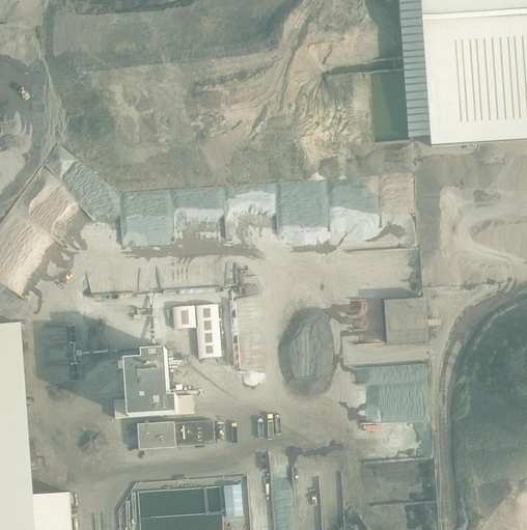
[(421,0),(431,135),(526,128),(526,0),(421,0)]
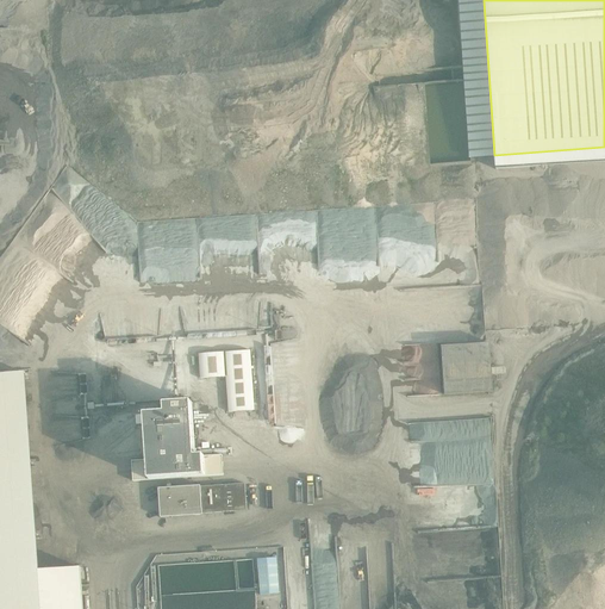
[(437,395),(488,391),(486,342),(434,345),(437,395)]
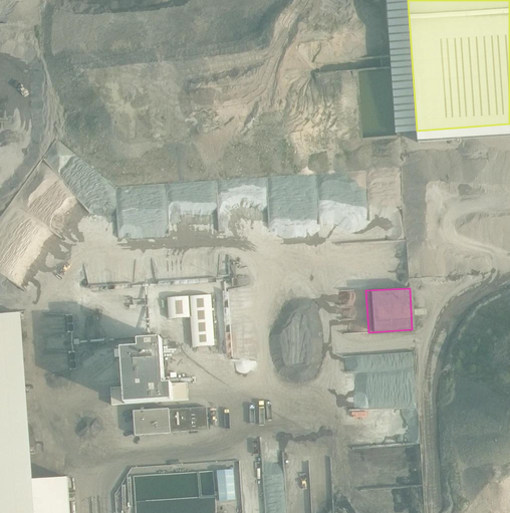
[(210,345),(207,294),(163,297),(164,318),(186,316),(188,346),(210,345)]
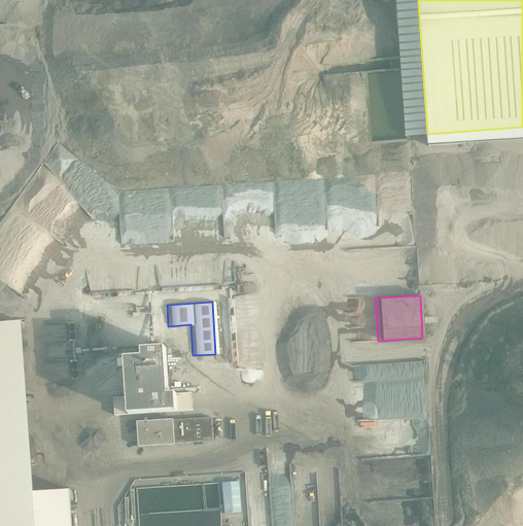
[(0,525),(68,525),(66,490),(32,492),(21,329),(0,330),(0,525)]
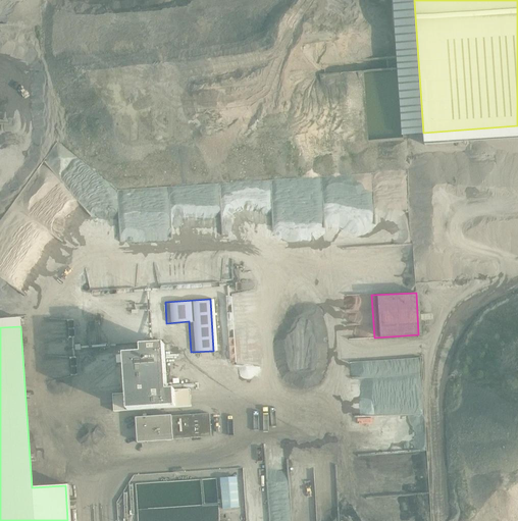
[(120,392),(109,393),(110,410),(188,406),(186,387),(165,389),(162,346),(136,348),(136,354),(118,355),(120,388),(120,392)]
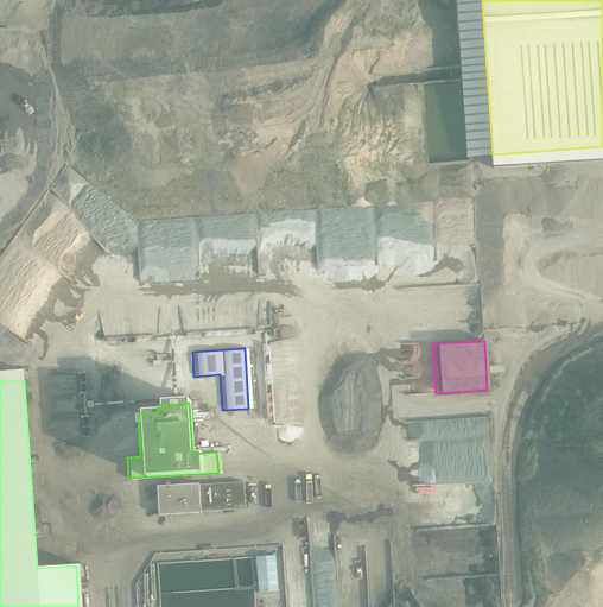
[(458,417),(458,434),(486,432),(486,416),(458,417)]
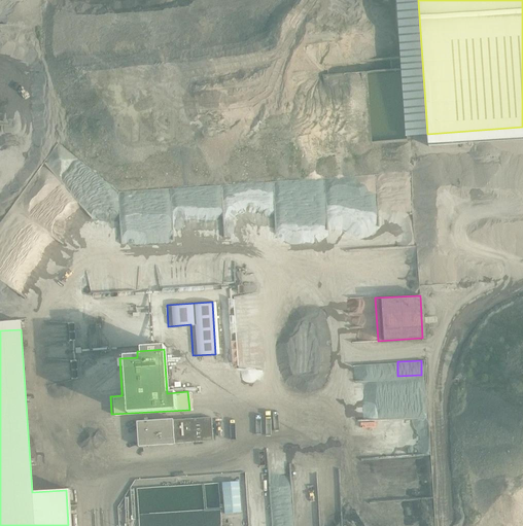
[(209,417),(133,422),(135,448),(211,443),(209,417)]
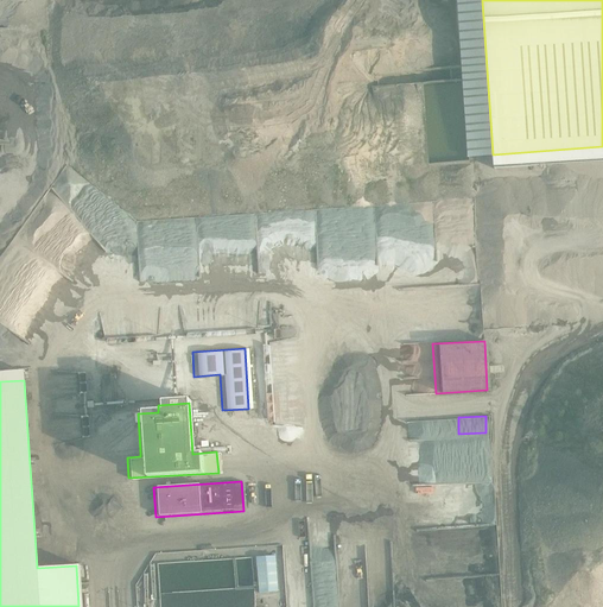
[(272,555),(252,556),(254,592),(274,590),(272,555)]
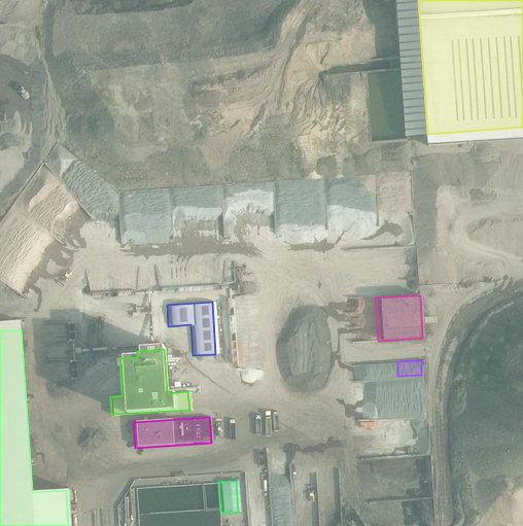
[(420,484),(419,525),(430,525),(430,484),(420,484)]
